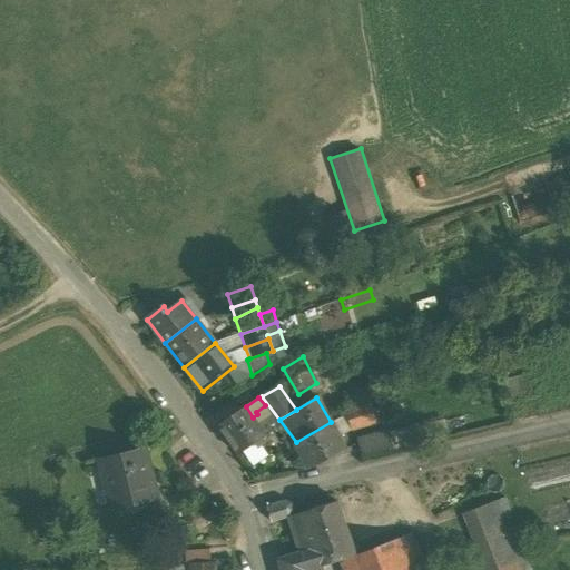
[(371,405),(346,412),(351,428),(379,420),(377,415),(374,416),(371,405)]
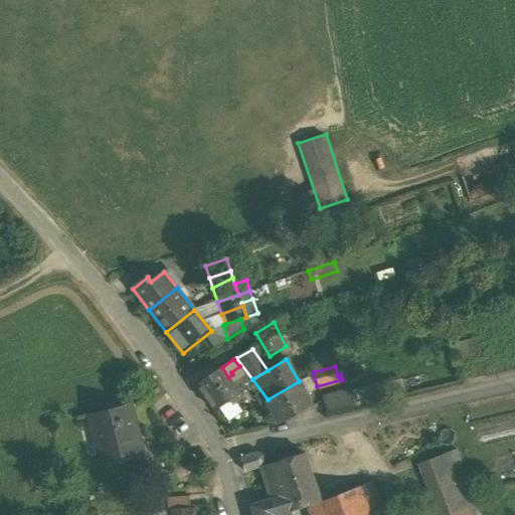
[(222,367),(197,384),(215,410),(228,401),(240,393),(228,377),(222,367)]
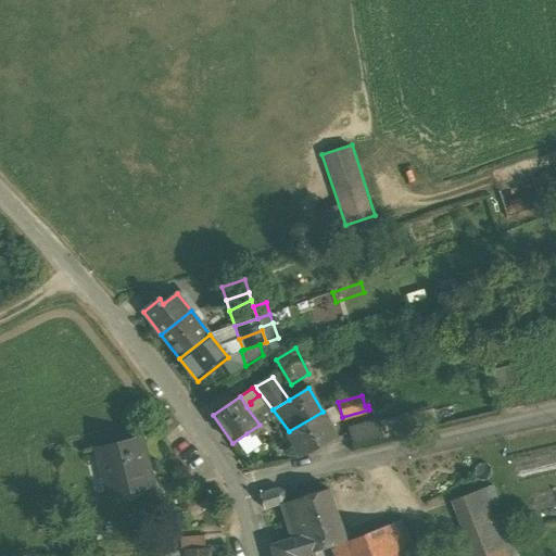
[(265,404),(256,411),(265,421),(274,415),(265,404)]
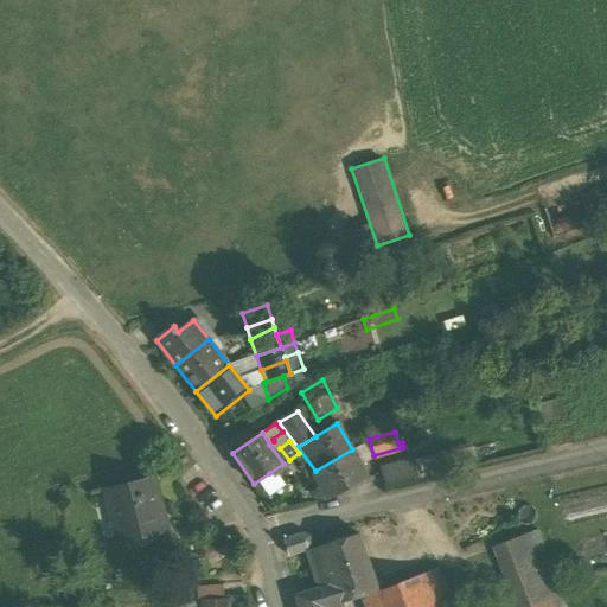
[(352,449),(315,471),(331,498),(369,475),(352,449)]
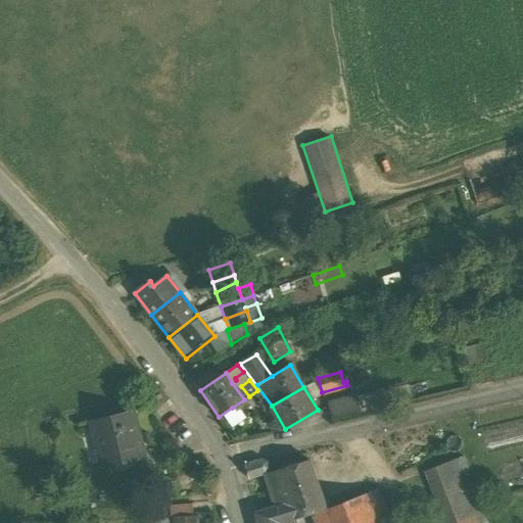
[(380,407),(377,392),(358,397),(361,412),(380,407)]
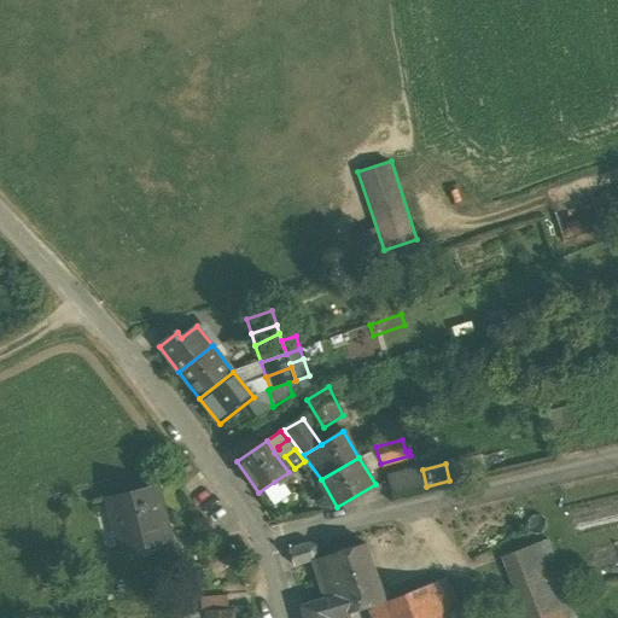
[(421,466),(388,474),(394,497),(427,489),(426,487),(423,470),(421,466)]
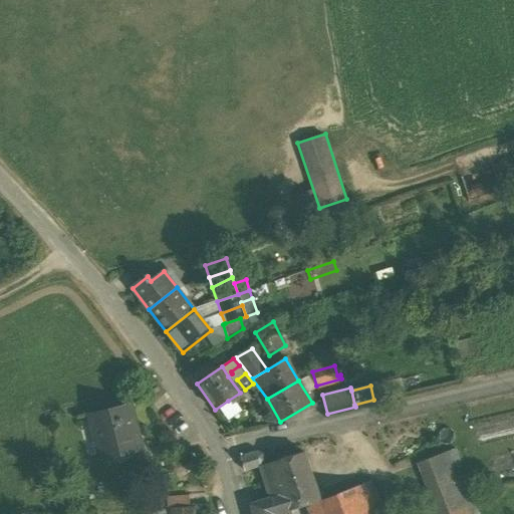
[(240,393),(228,401),(232,406),(243,398),(240,393)]
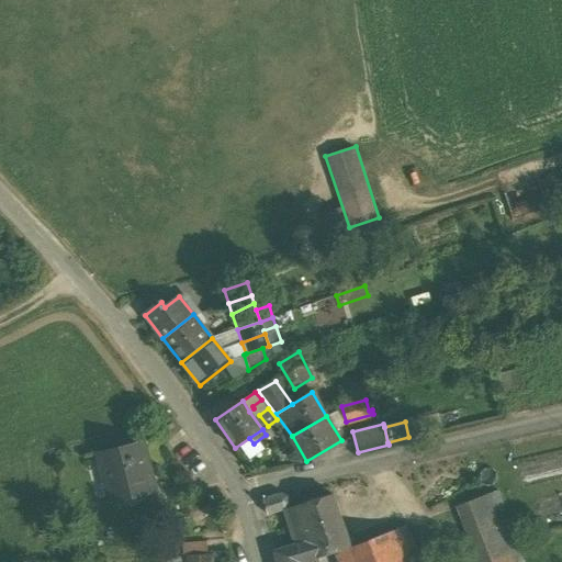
[(143,442),(99,453),(111,501),(155,490),(143,442)]
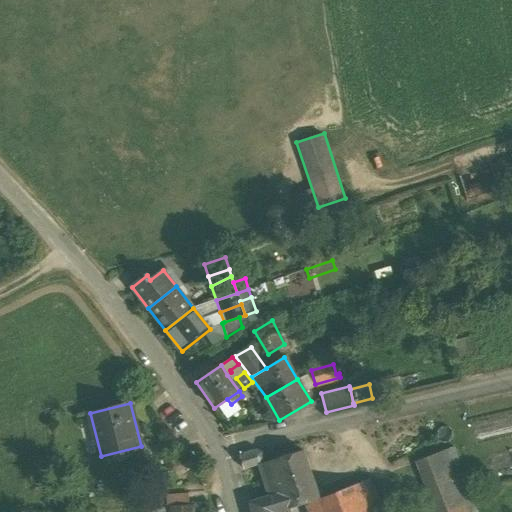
[(476,439),(511,434),(511,413),(474,419),(476,439)]
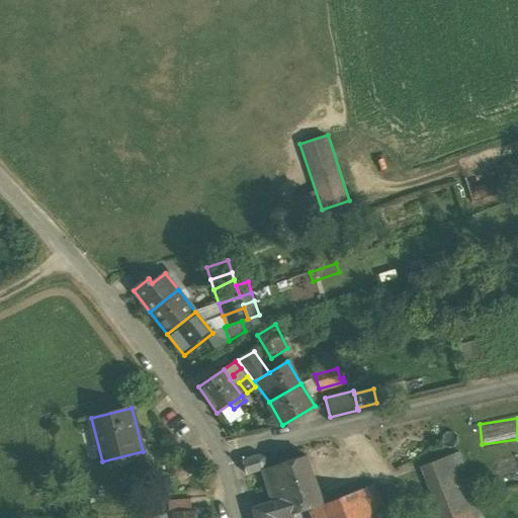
[(458,450),(449,454),(455,469),(464,465),(458,450)]
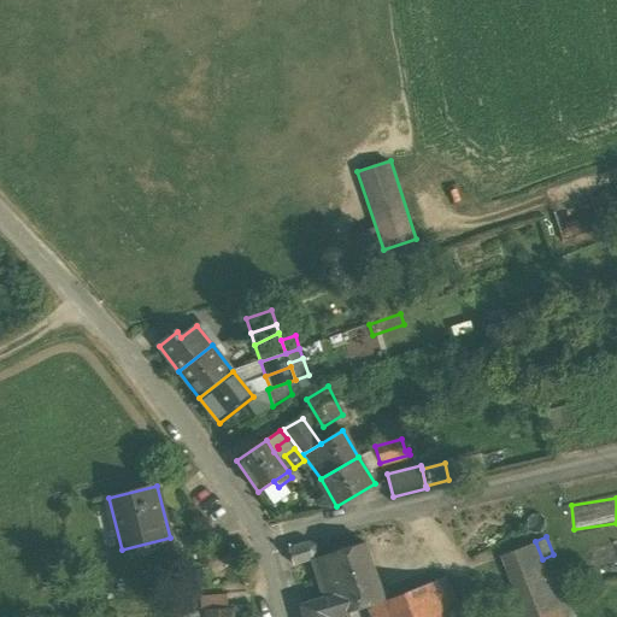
[(309,541),(289,548),(294,565),(313,559),(318,552),(316,545),(311,542),(309,541)]
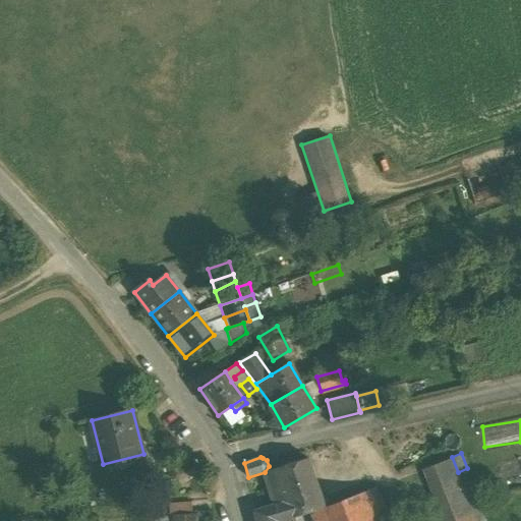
[(452,457),(426,467),(444,509),(469,502),(458,472),(452,457)]
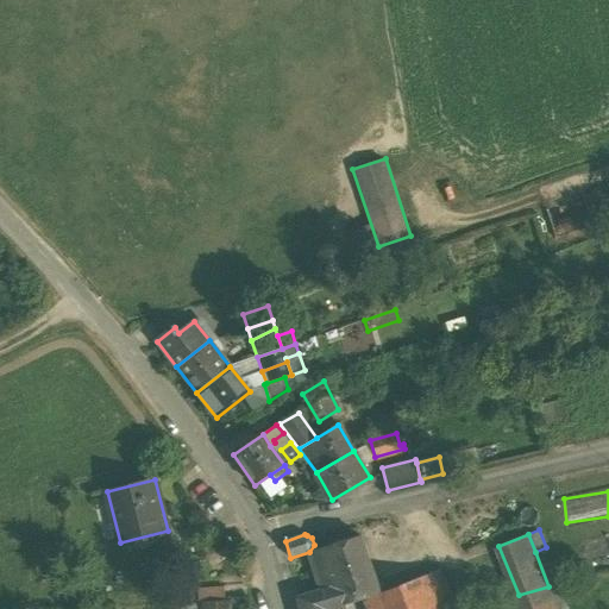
[(359,535),(309,552),(321,591),(337,586),(343,600),(377,586),(359,535)]
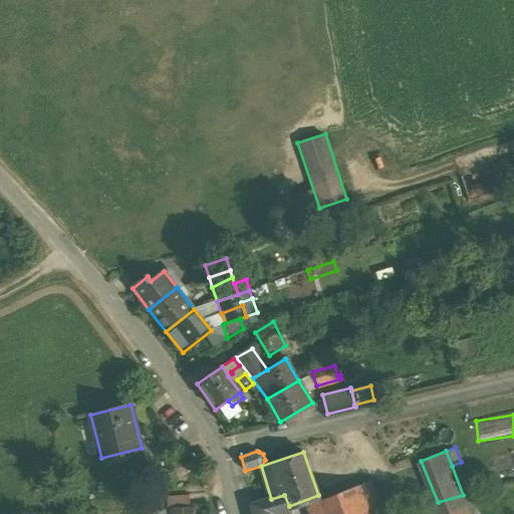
[(364,513),(354,488),(319,502),(324,513),(364,513)]
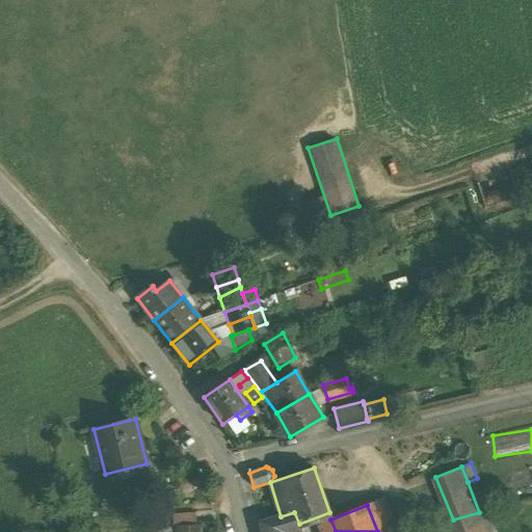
[(173,511),(171,531),(192,531),(192,511),(173,511)]
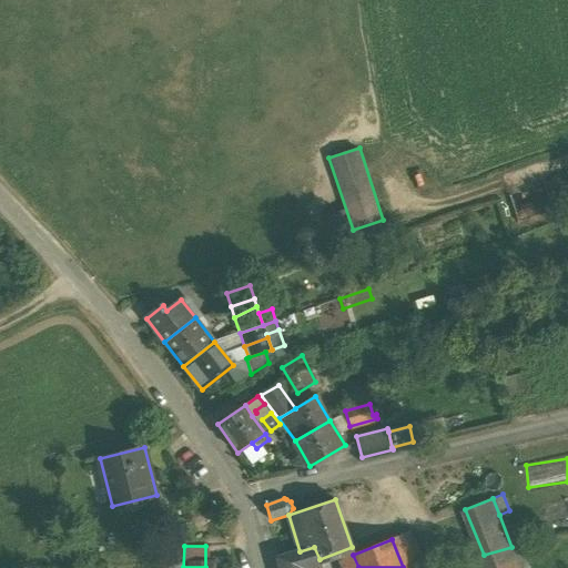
[(300,551),(280,556),(282,567),(288,567),(305,566),(321,561),(320,559),(314,547),(300,551)]
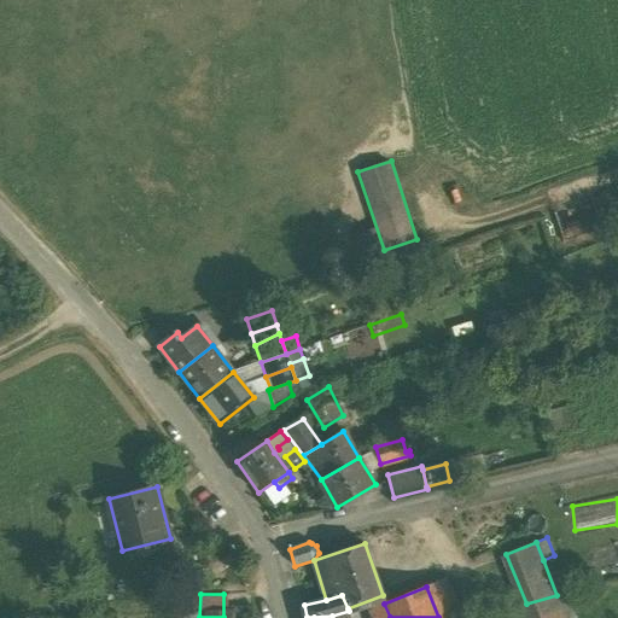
[(565,617),(557,595),(526,604),(531,617),(565,617)]
